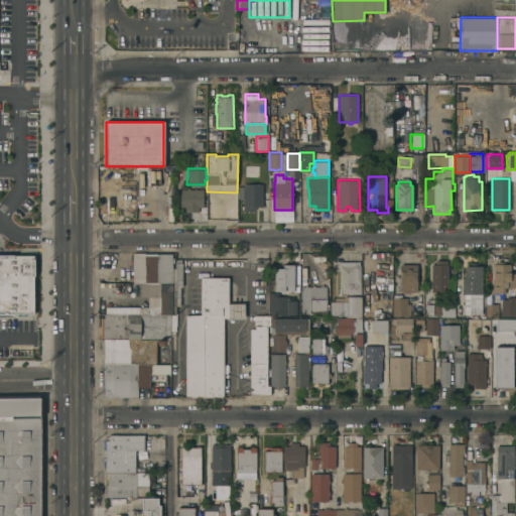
[(243,182),(263,182),(263,207),(255,207),(255,210),(243,210),(243,182)]
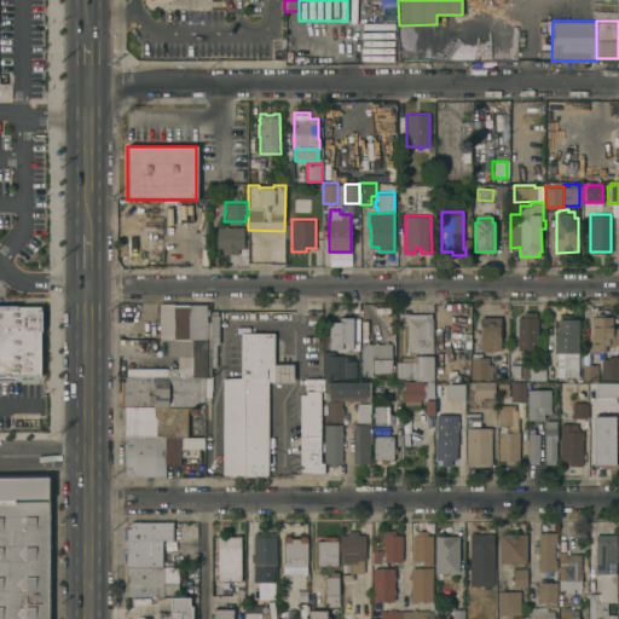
[(243,226),(243,248),(238,248),(238,253),(223,253),(223,248),(215,248),(217,226),(243,226)]
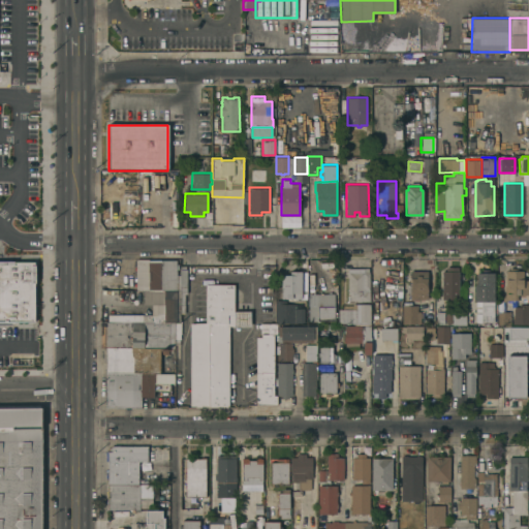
[(180,289),(163,289),(148,289),(148,260),(160,260),(160,259),(177,259),(177,276),(180,276),(180,289)]
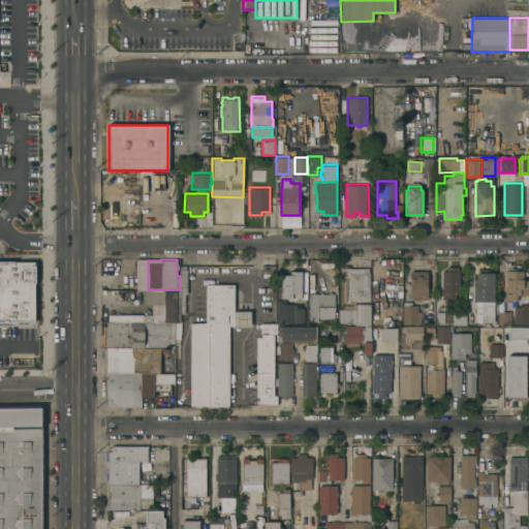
[(0,261),(13,261),(34,261),(34,266),(35,266),(35,283),(33,283),(34,322),(0,322),(0,261)]
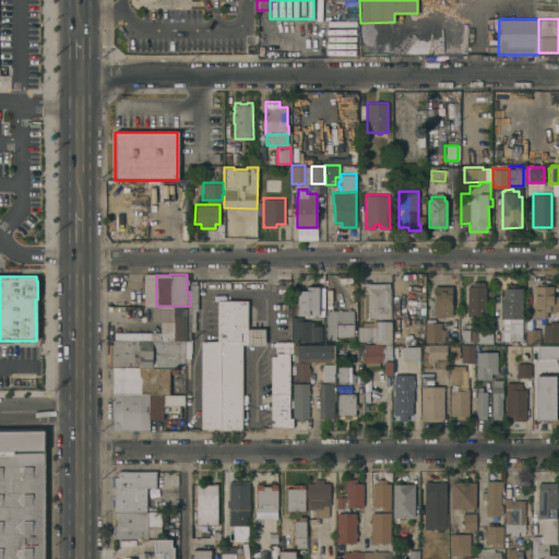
[(485,316),(467,316),(467,286),(472,286),(472,282),(484,282),(485,316)]
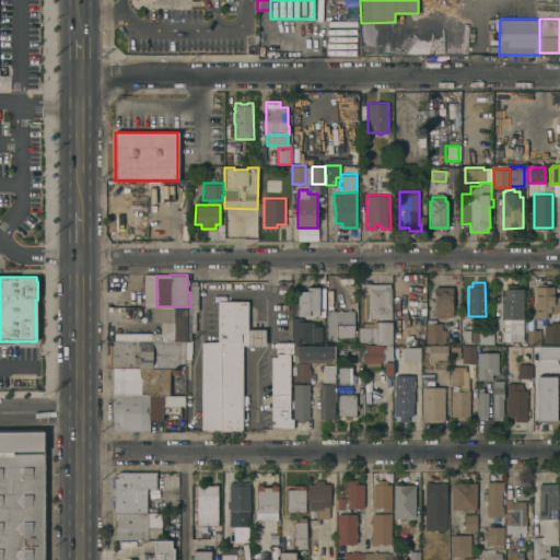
[(369,283),(391,283),(391,318),(377,318),(377,317),(368,317),(368,313),(370,313),(370,308),(369,308),(369,283)]
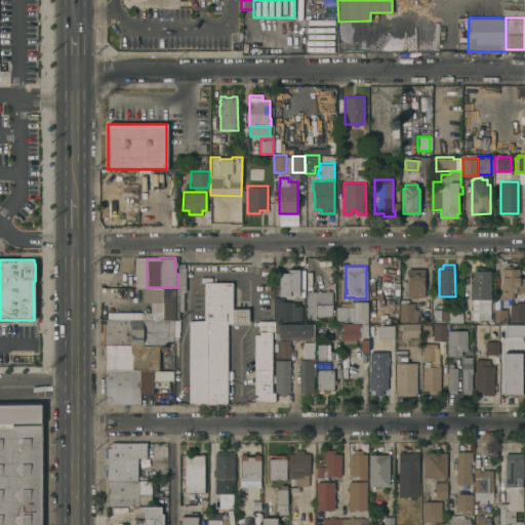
[(407,296),(407,284),(408,284),(407,269),(423,268),(425,296),(407,296)]
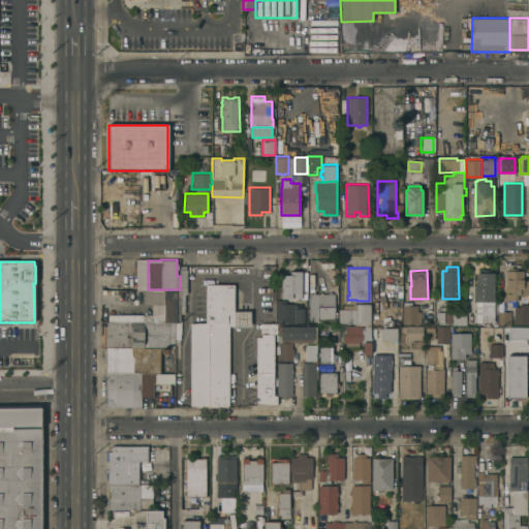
[(498,298),(502,298),(502,292),(506,292),(505,270),(523,270),(523,279),(528,279),(528,294),(519,294),(519,301),(504,301),(504,311),(498,311),(498,298)]
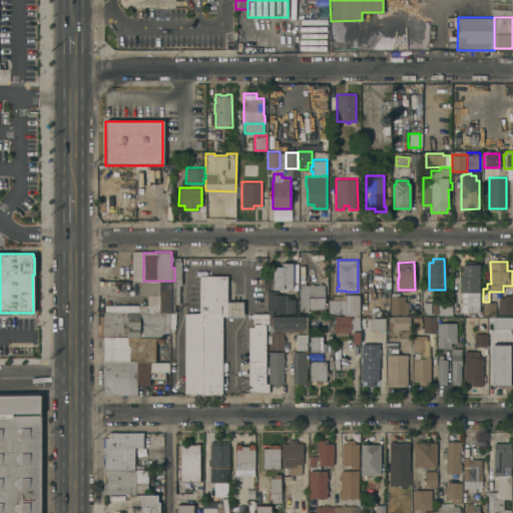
[(293,289),(273,289),(273,266),(282,266),(282,263),(292,263),(293,289)]
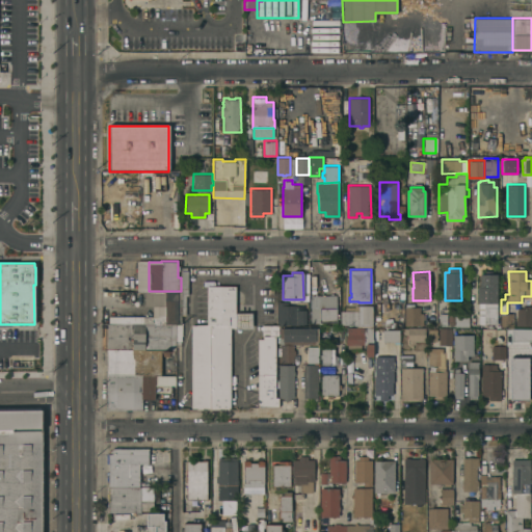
[(497,302),(477,302),(477,287),(478,287),(478,286),(479,286),(479,273),(497,273),(497,302)]
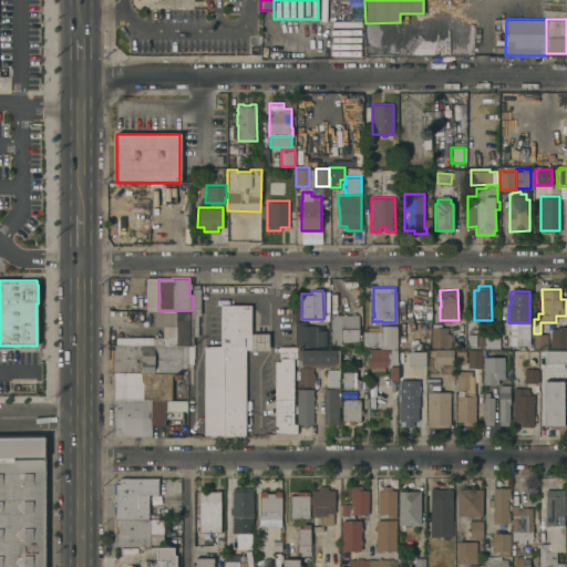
[(246,435),(204,435),(204,346),(220,346),(220,305),(250,305),(250,332),(268,332),(268,349),(245,349),(246,435)]
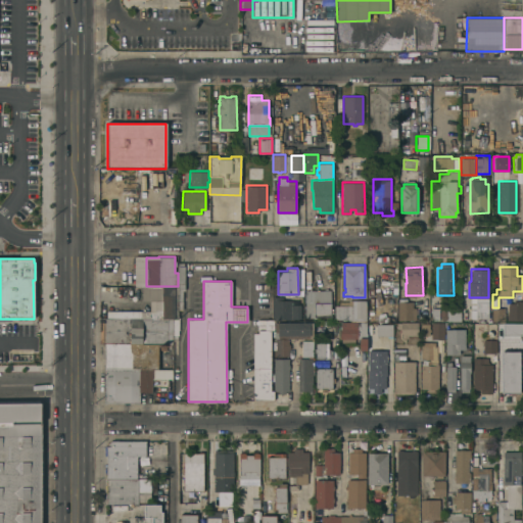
[(142,301),(141,286),(146,286),(161,286),(161,301),(142,301)]
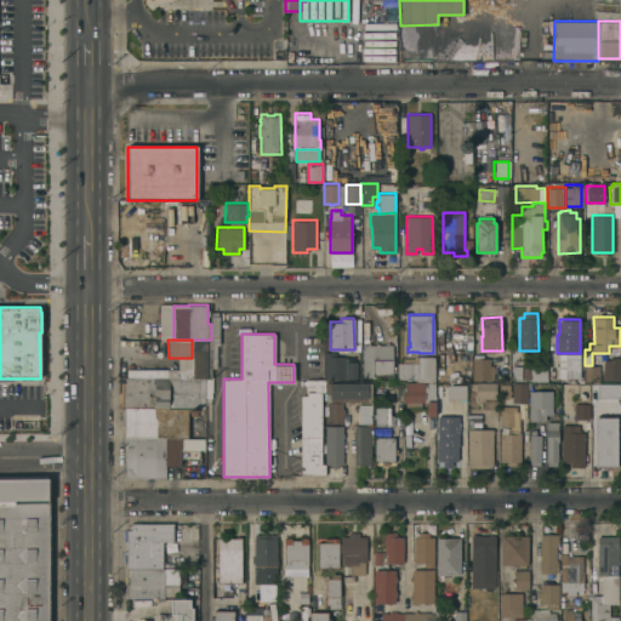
[(192,340),(211,340),(211,360),(208,360),(208,377),(193,377),(192,358),(192,340)]
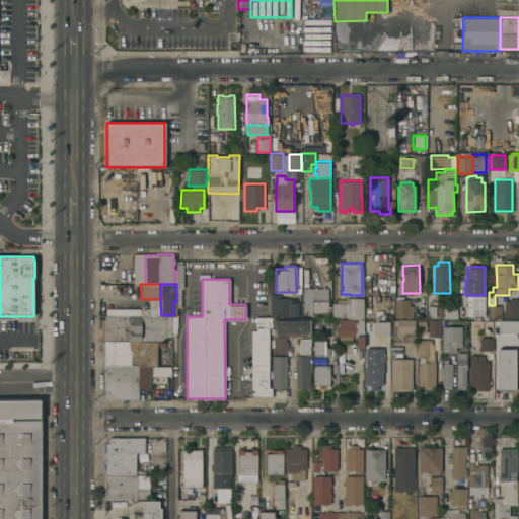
[(328,314),(303,314),(303,288),(327,287),(328,314)]
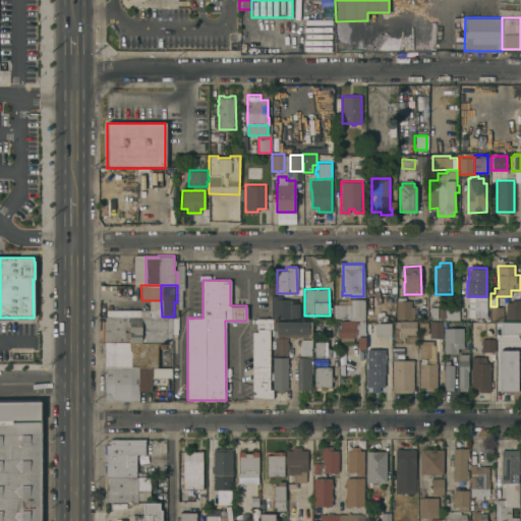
[(299,317),(273,317),(273,315),(271,315),(271,295),(279,295),(279,299),(291,298),(291,303),(299,303),(299,317)]
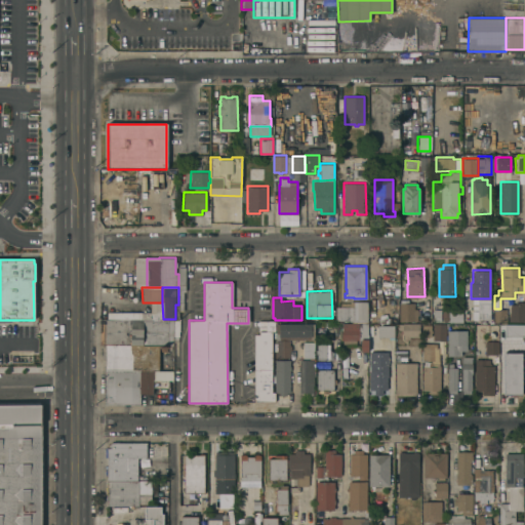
[(399,303),(400,303),(400,298),(408,298),(408,303),(414,303),(414,309),(417,309),(417,321),(399,321),(399,303)]
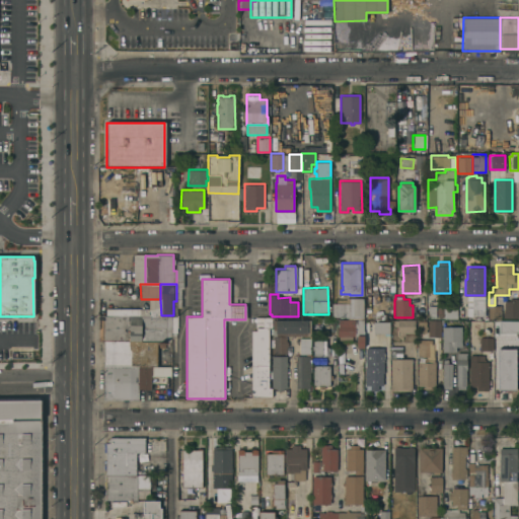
[(348,318),(348,316),(332,316),(332,302),(346,302),(346,297),(363,297),(363,314),(363,317),(363,318),(348,318)]
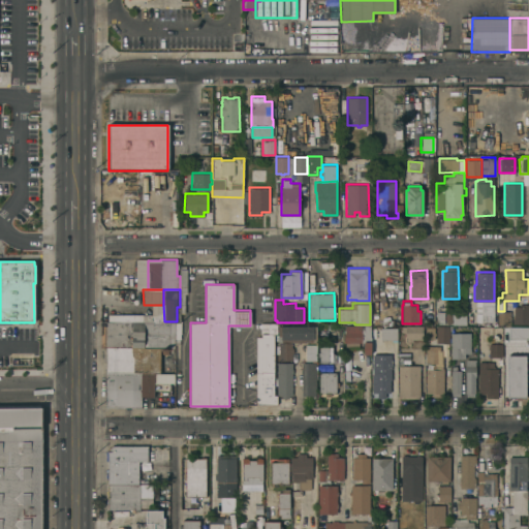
[(528,323),(512,323),(512,318),(515,318),(515,306),(519,306),(519,304),(528,304),(528,323)]
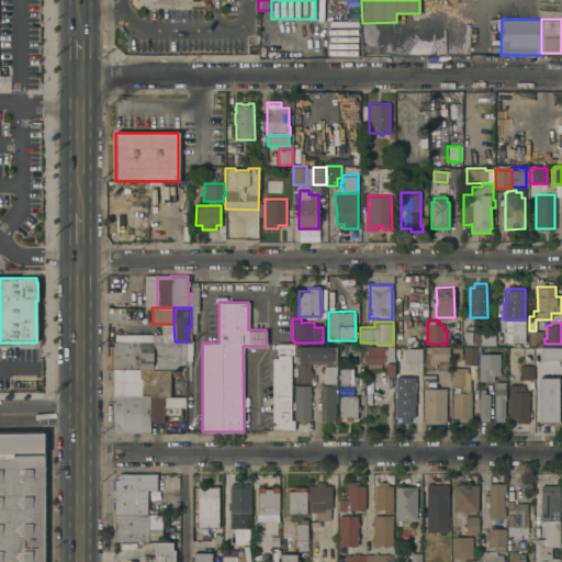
[(512,324),(525,324),(525,332),(528,332),(528,337),(525,337),(525,341),(512,341),(512,324)]
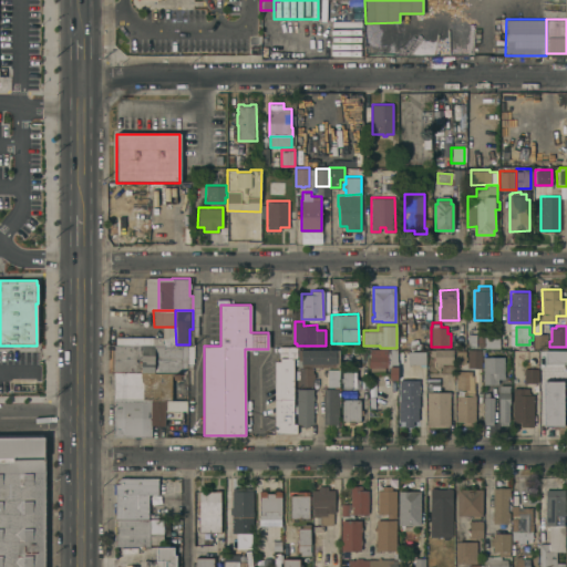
[(477,348),(477,334),(500,333),(500,348),(477,348)]
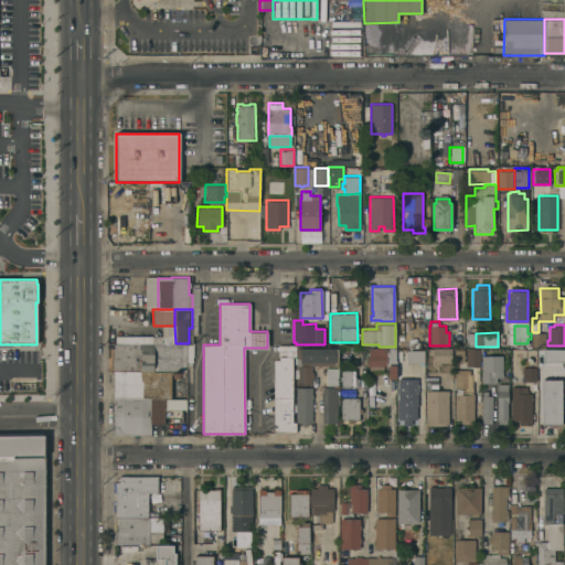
[(545,332),(545,347),(532,347),(532,332),(539,332),(545,332)]
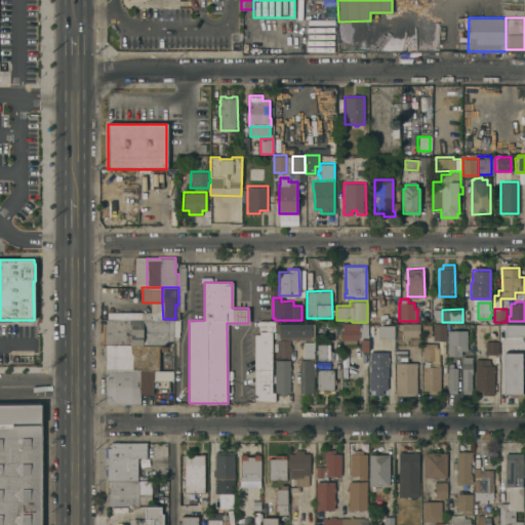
[(107,311),(142,312),(142,319),(107,319),(107,311)]
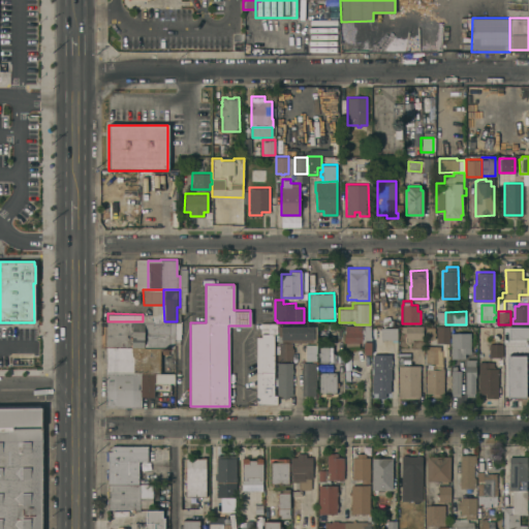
[(103,346),(103,325),(106,325),(106,321),(107,321),(143,321),(153,321),(153,322),(169,322),(169,350),(160,350),(160,347),(106,346),(103,346)]
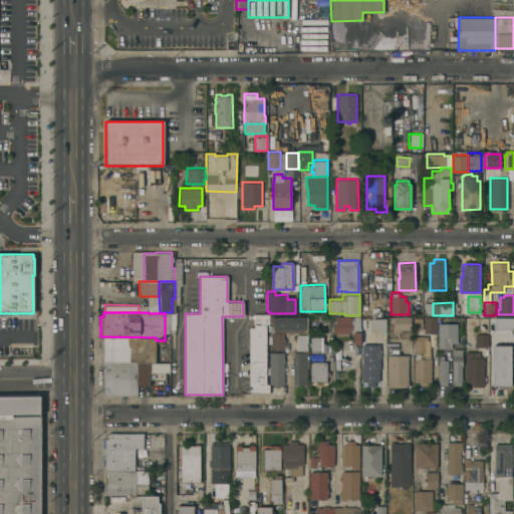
[(249,327),(253,327),(253,323),(260,323),(260,313),(269,313),(269,324),(266,324),(266,361),(249,361),(249,327)]
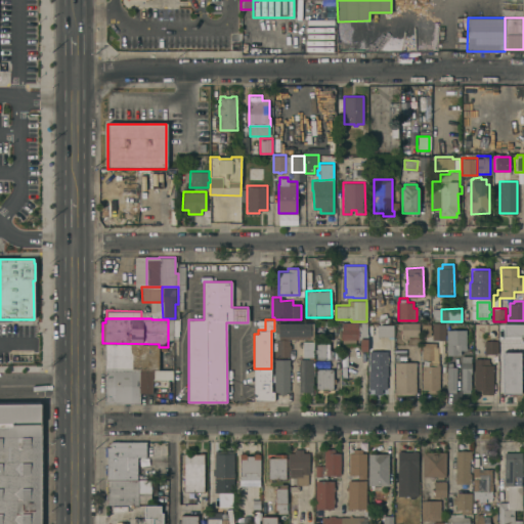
[(367,321),(367,351),(360,351),(360,339),(355,339),(355,342),(342,342),(342,339),(340,339),(340,326),(342,326),(342,321),(367,321)]
